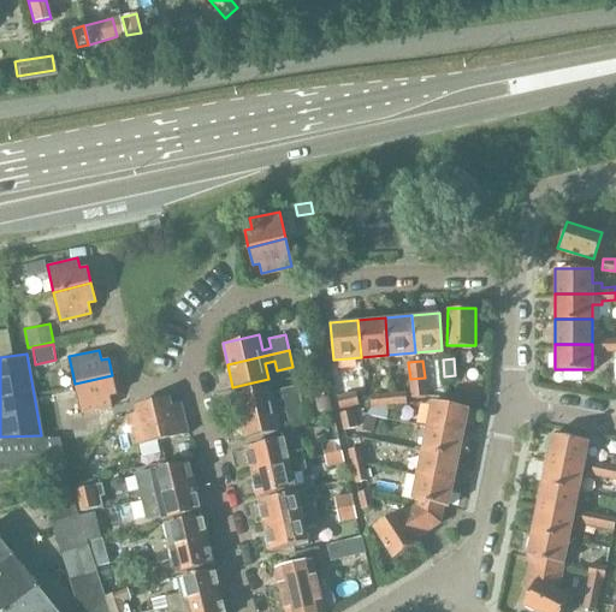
[(343,372),(330,375),(335,397),(337,396),(339,406),(359,403),(356,392),(348,393),(343,372)]
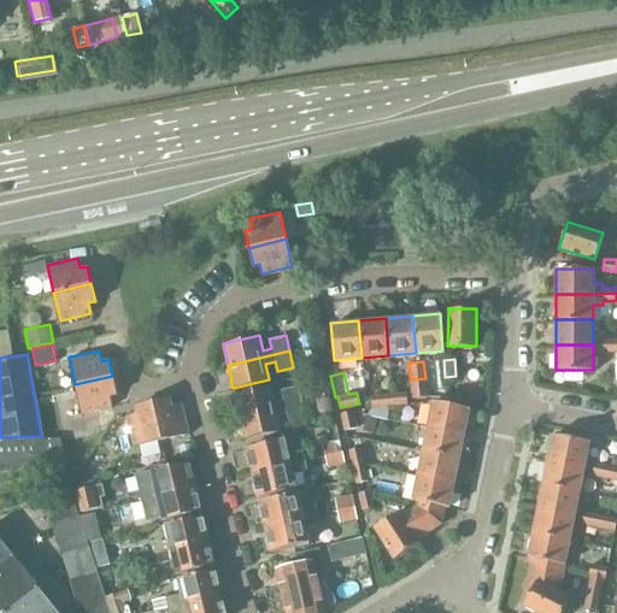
[(112,376),(75,384),(80,412),(111,405),(110,395),(116,394),(112,376)]
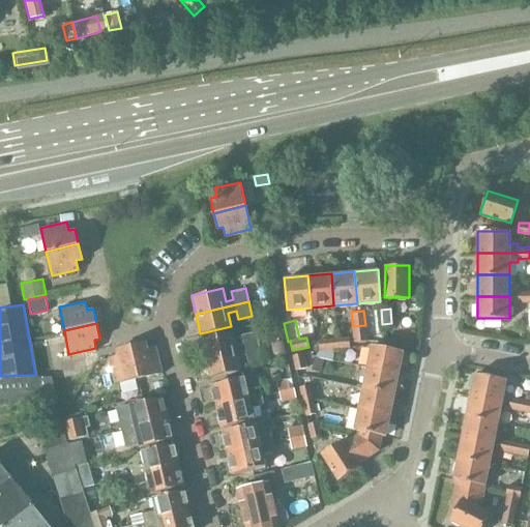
[(365,325),(353,326),(354,341),(366,340),(365,325)]
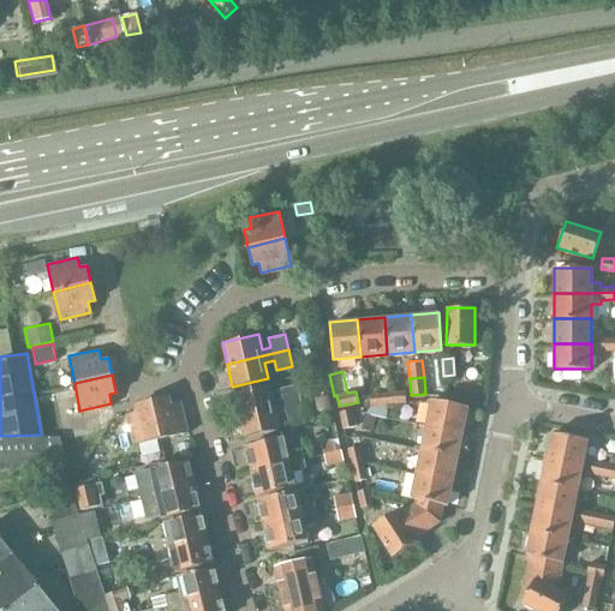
[(233,391),(239,414),(300,400),(297,383),(280,387),(282,397),(273,399),(269,383),(233,391)]
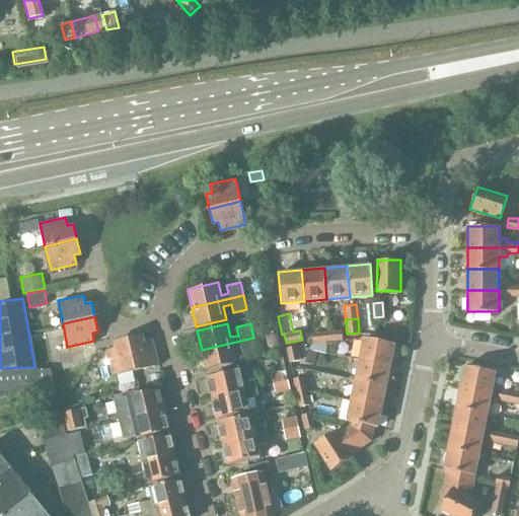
[(342,329),(326,330),(327,341),(343,339),(342,329)]
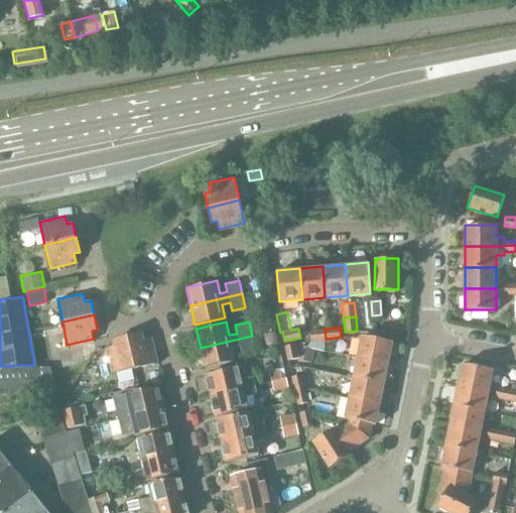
[(326,339),(325,329),(309,331),(310,340),(326,339)]
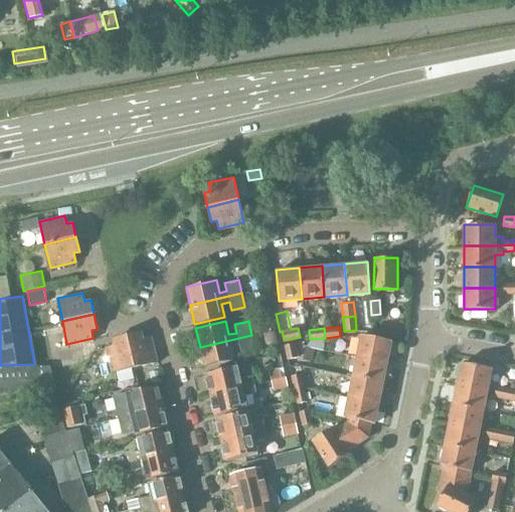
[(142,332),(127,335),(135,366),(158,360),(151,335),(143,337),(142,332)]
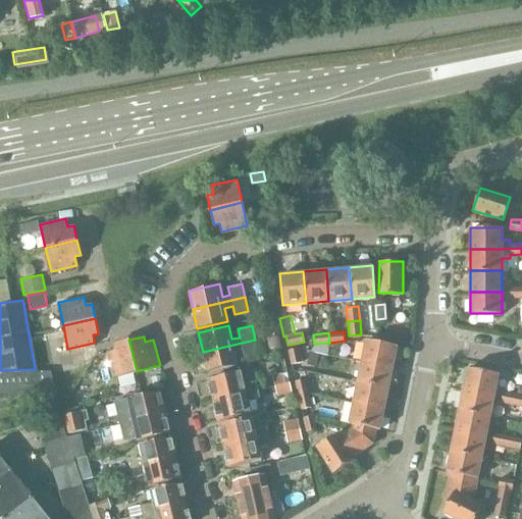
[(366,339),(361,360),(393,366),(397,346),(366,339)]
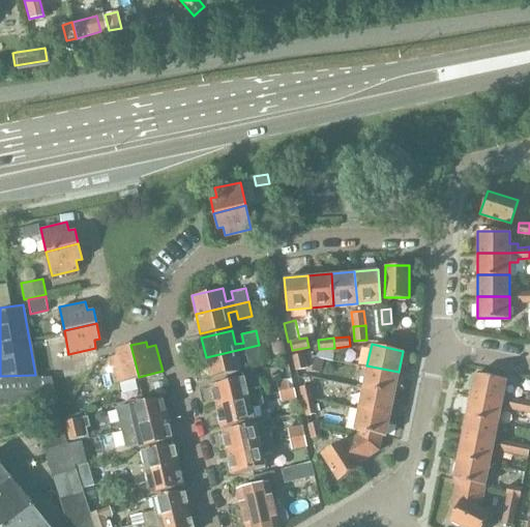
[(139,377),(130,345),(116,348),(117,354),(109,356),(115,382),(139,377)]
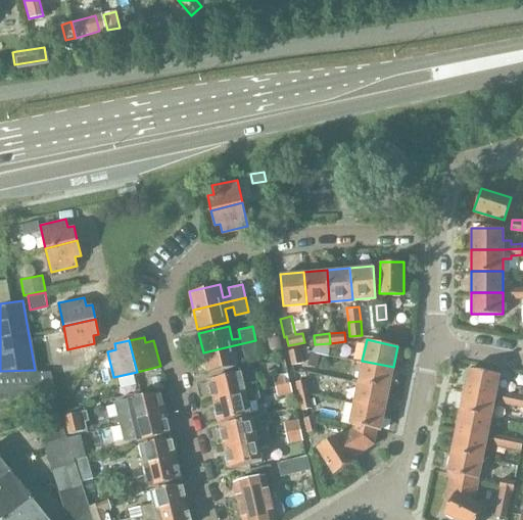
[(255,340),(203,352),(207,371),(238,364),(235,350),(243,349),(245,358),(258,353),(255,340)]
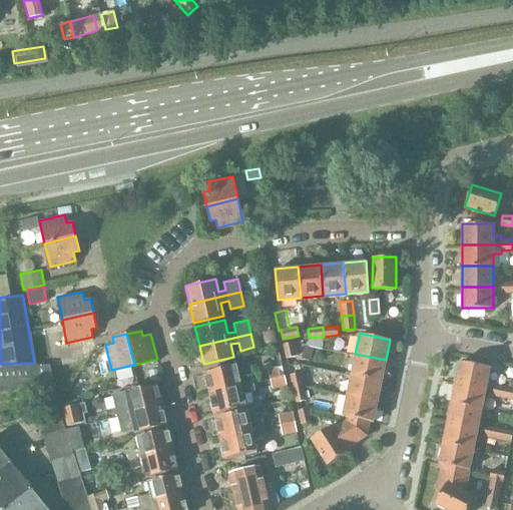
[(284,343),(287,357),(296,355),(293,341),(284,343)]
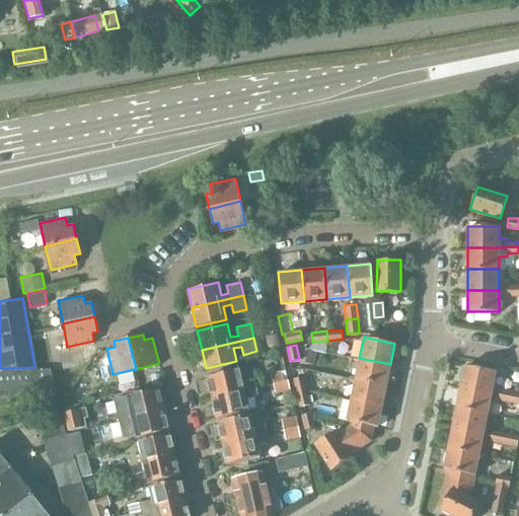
[(359,358),(355,378),(386,385),(390,364),(359,358)]
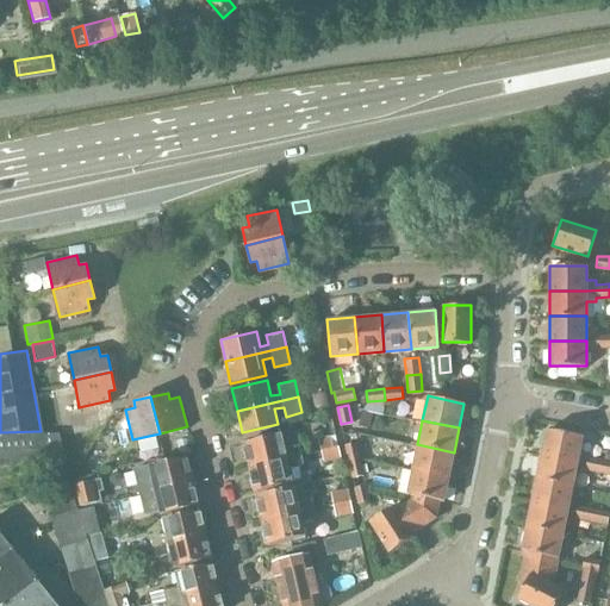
[(546,429),(541,453),(578,460),(609,467),(609,460),(607,458),(587,455),(587,454),(579,451),(583,436),(546,429)]
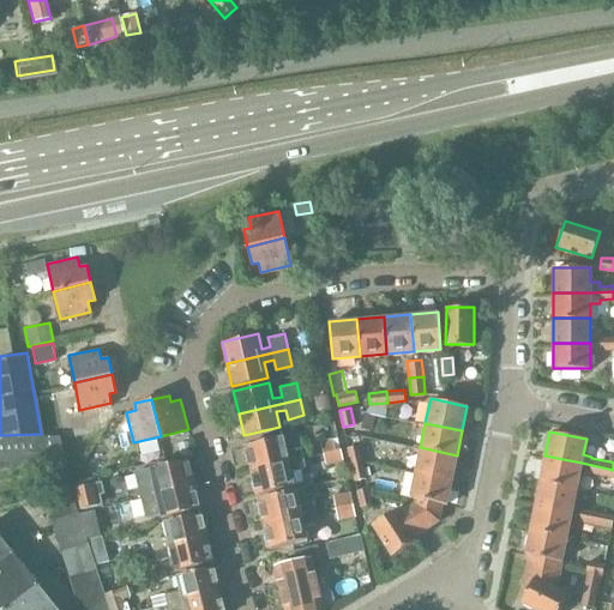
[(0,466),(42,464),(49,491),(73,483),(59,434),(0,436),(0,466)]
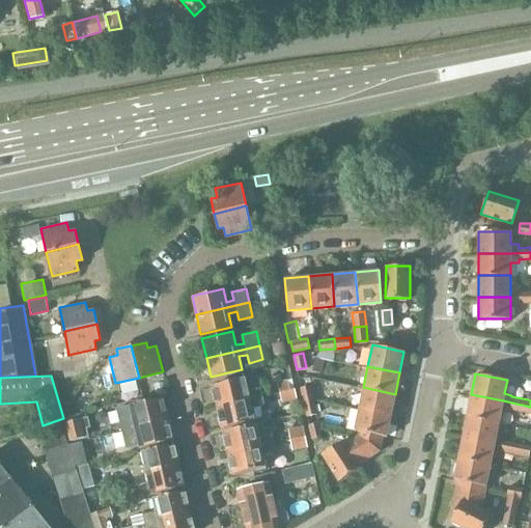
[(216,396),(218,406),(262,395),(260,386),(248,389),(245,377),(213,385),(213,386),(211,388),(213,395),(216,396)]
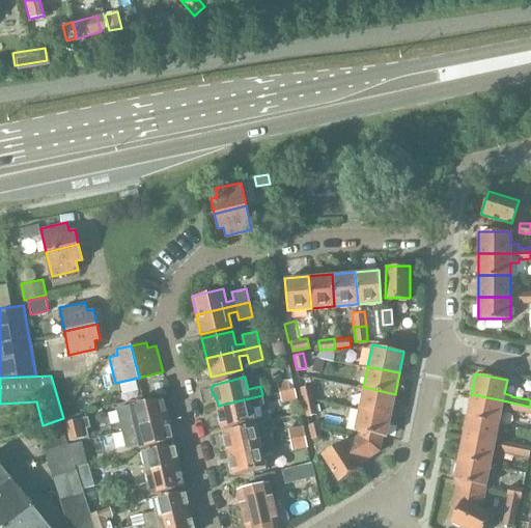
[(276,381),(279,392),(290,389),(287,378),(276,381)]
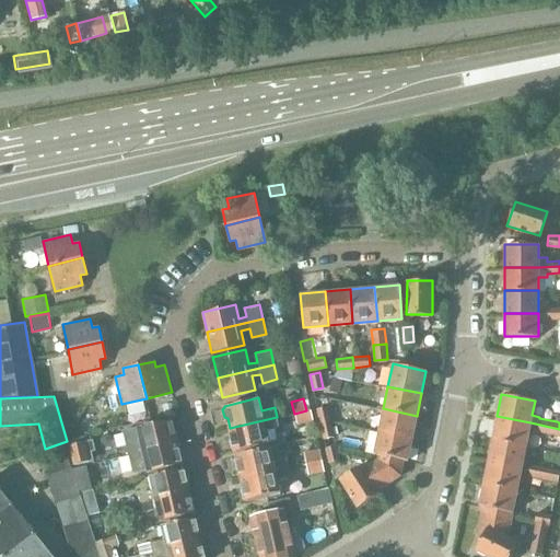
[(317,408),(321,422),(330,420),(326,406),(317,408)]
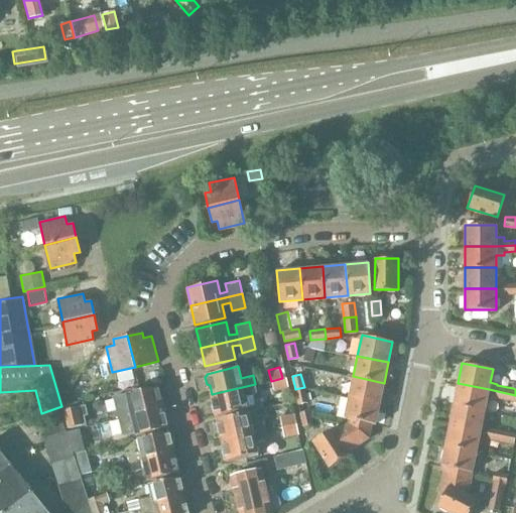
[(353,376),(349,397),(380,403),(384,383),(353,376)]
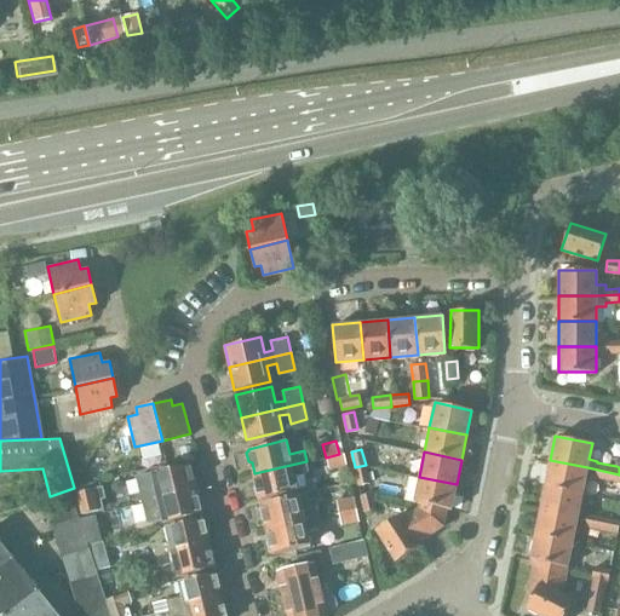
[(339,454),(326,458),(328,467),(342,465),(339,454)]
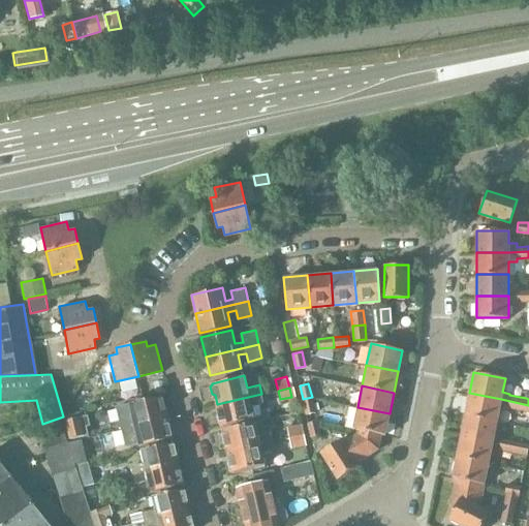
[(469,393),(465,414),(497,421),(499,407),(506,409),(506,407),(528,411),(528,405),(501,399),(469,393)]
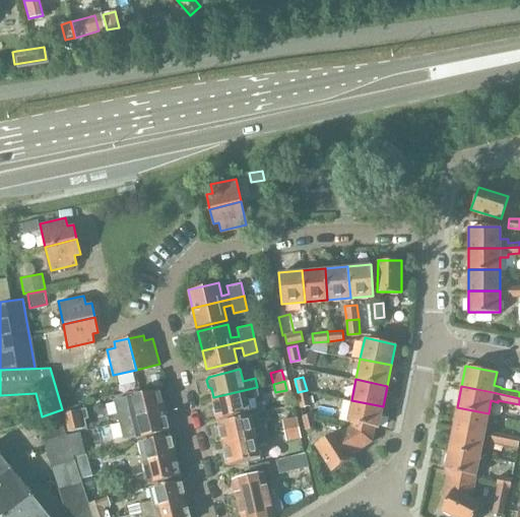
[(257,387),(213,397),(215,406),(213,408),(214,415),(217,416),(217,418),(250,410),(247,398),(259,395),(257,387)]
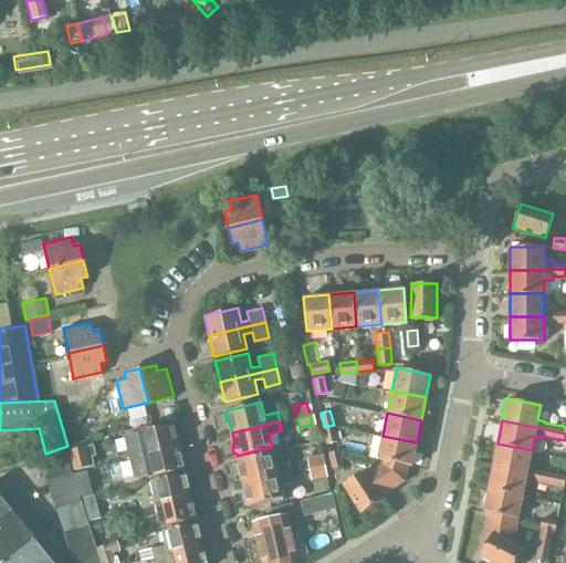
[(124,435),(129,458),(178,447),(176,437),(177,435),(176,427),(173,426),(173,424),(138,433),(124,435)]
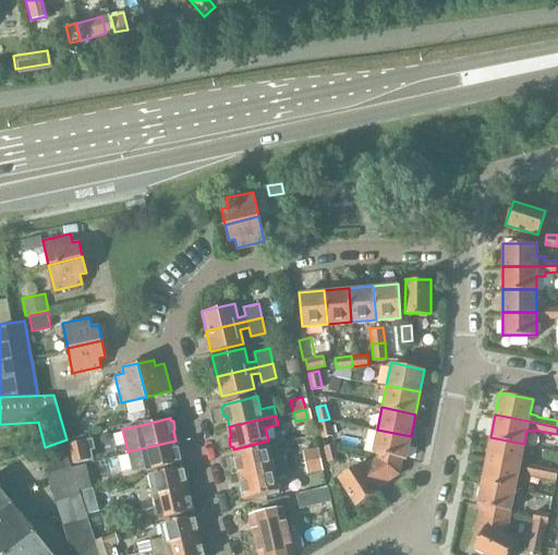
[(329,419),(319,421),(323,436),(332,434),(329,419)]
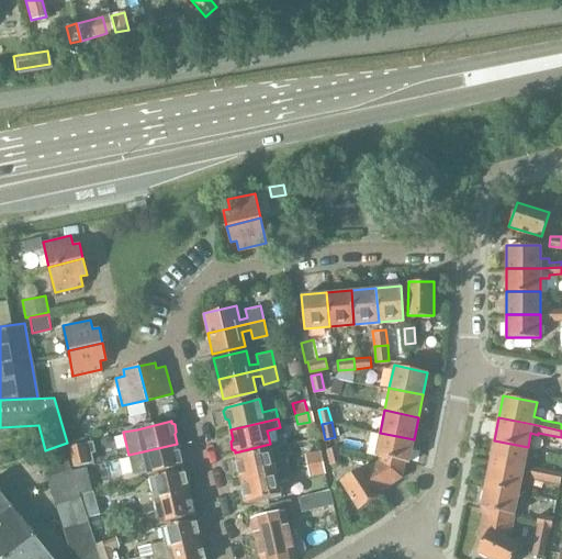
[(375,455),(380,456),(405,461),(409,461),(414,439),(380,433),(375,455)]
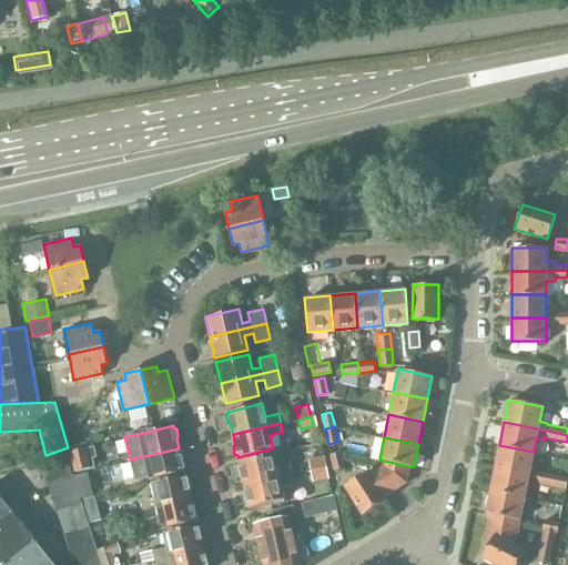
[(93,445),(69,451),(73,471),(94,465),(92,457),(97,456),(93,445)]
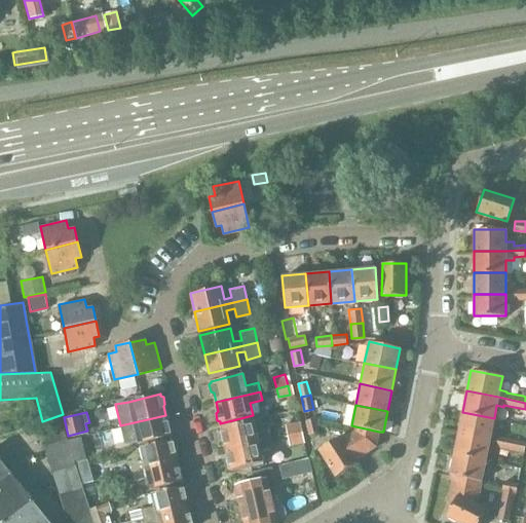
[(462,412),(458,433),(489,439),(494,418),(462,412)]
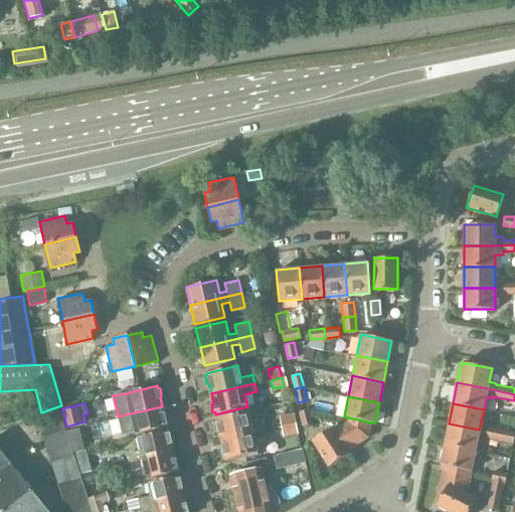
[(162,406),(118,416),(122,434),(134,431),(135,434),(167,427),(166,424),(168,422),(167,416),(164,415),(162,406)]
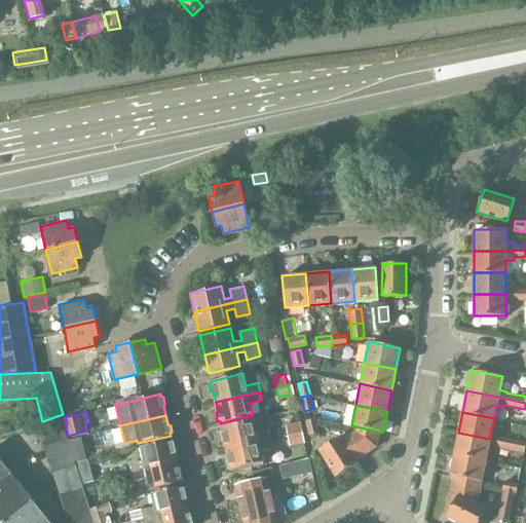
[(37,423),(40,435),(64,427),(61,416),(37,423)]
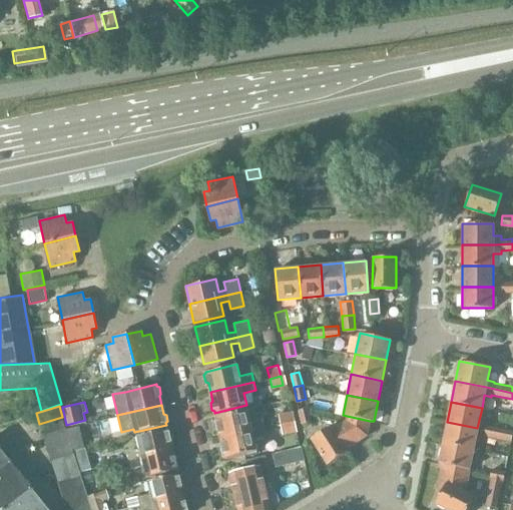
[(299,409),(302,423),(311,421),(307,407),(299,409)]
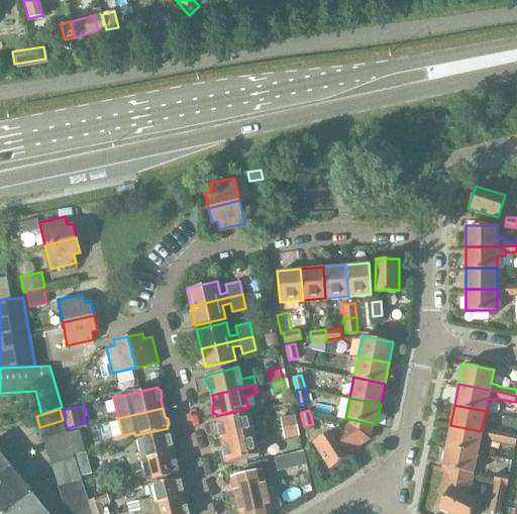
[(220,431),(222,440),(266,430),(264,421),(252,423),(249,412),(217,419),(218,421),(216,423),(217,430),(220,431)]
